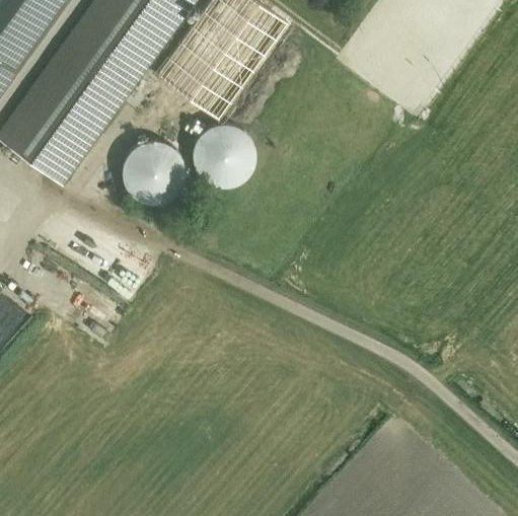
[(197,0),(95,0),(0,133),(0,143),(61,188),(197,0)]
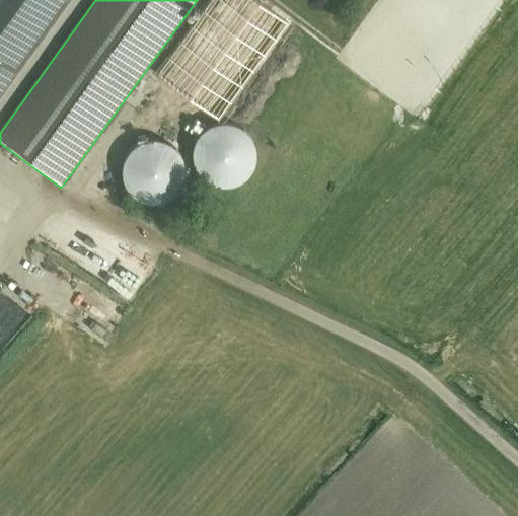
[(0,96),(66,5),(69,0),(0,0),(0,96)]
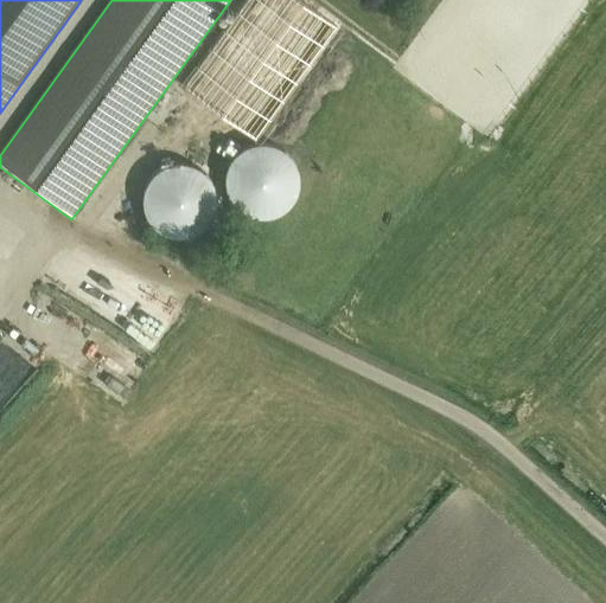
[(254,135),(335,31),(293,0),(280,0),(205,98),(254,135)]
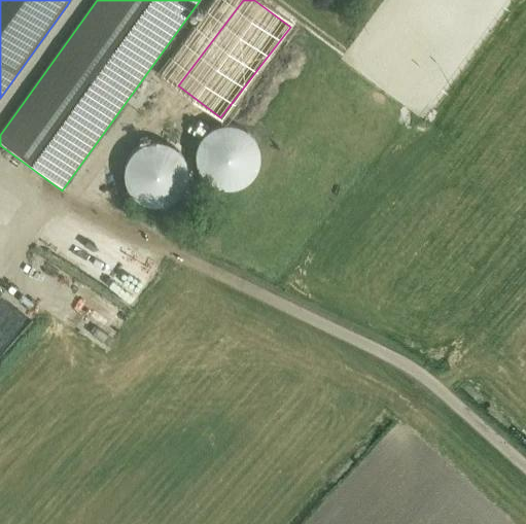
[(222,189),(234,190),(243,188),(252,183),(258,175),(261,166),(263,156),(259,146),(253,138),(244,132),(234,130),(222,131),(213,136),(205,145),(202,155),(202,166),(206,176),(213,184),(222,189)]
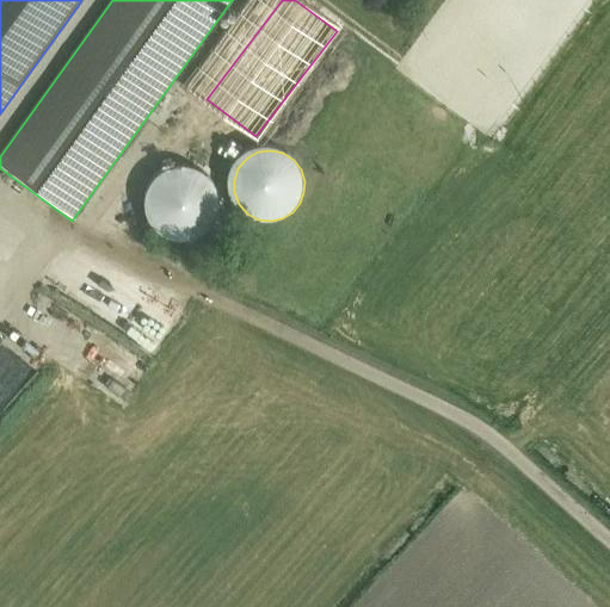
[(145,204),(147,217),(152,228),(160,236),(171,242),(183,243),(195,242),(205,236),(215,225),(220,212),(219,199),(214,186),(204,177),(192,171),(179,169),(166,173),(155,180),(148,191),(145,204)]
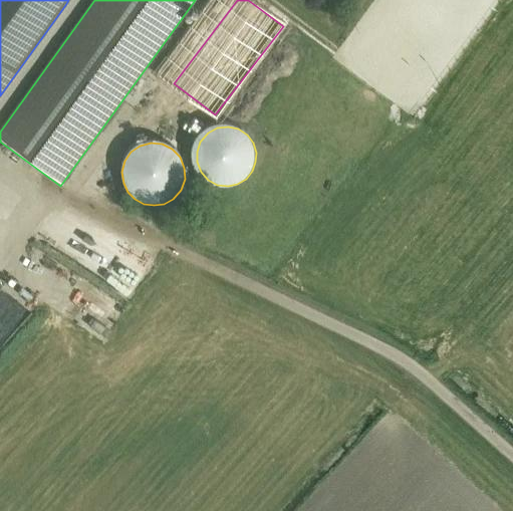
[(0,344),(11,333),(20,318),(3,300),(0,302),(0,344)]
